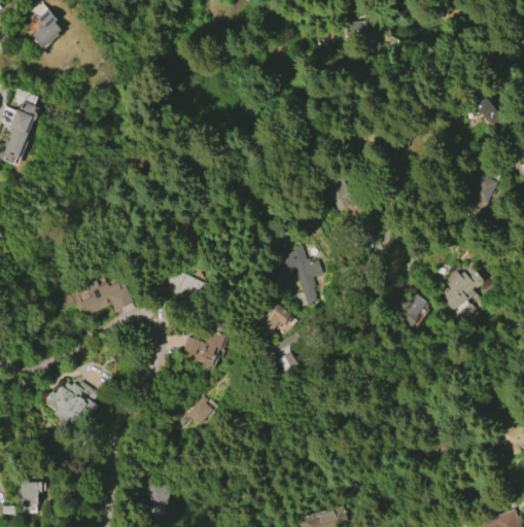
[(33,35),(44,48),(66,29),(48,10),(39,19),(45,25),(33,35)]
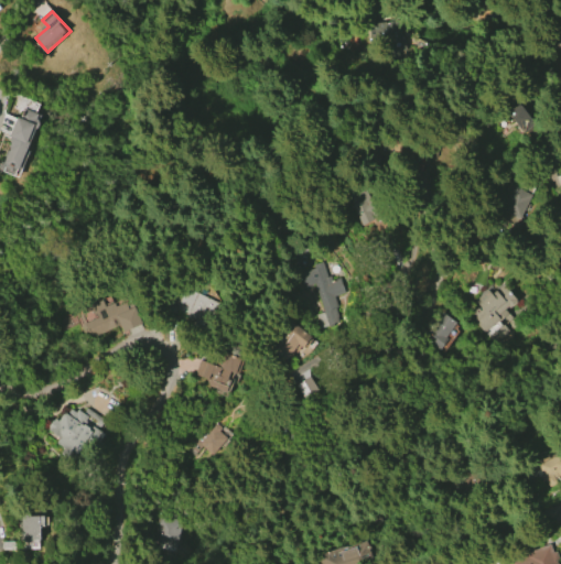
[(522,106),(536,122),(536,126),(527,132),(525,132),(510,115),(511,111),(519,105),(522,106)]
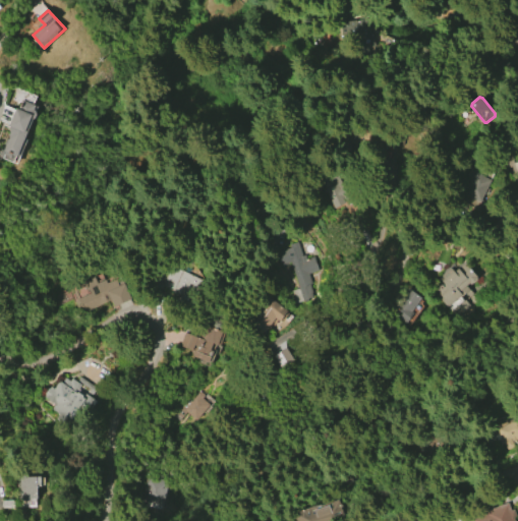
[(24,100),(39,105),(37,110),(38,110),(37,113),(39,114),(38,118),(36,117),(36,119),(38,120),(37,122),(35,121),(20,157),(15,155),(14,158),(6,155),(5,156),(2,155),(12,126),(11,126),(18,108),(21,109),(24,100)]
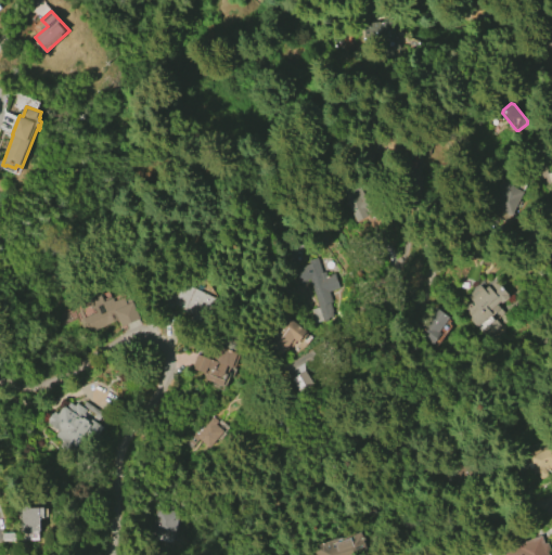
[(526,188),(508,179),(492,210),(511,219),(526,188)]
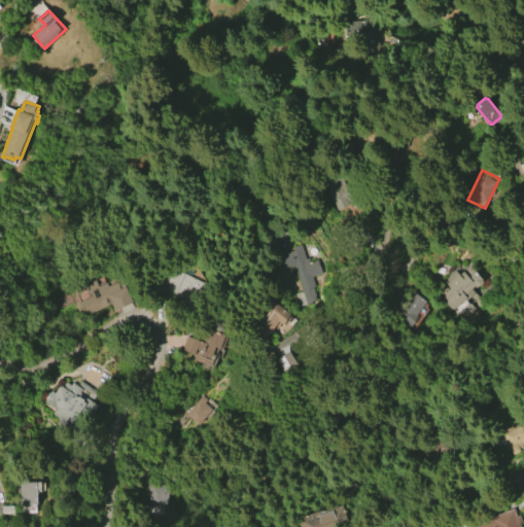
[(338,211),(359,202),(348,175),(326,183),(338,211)]
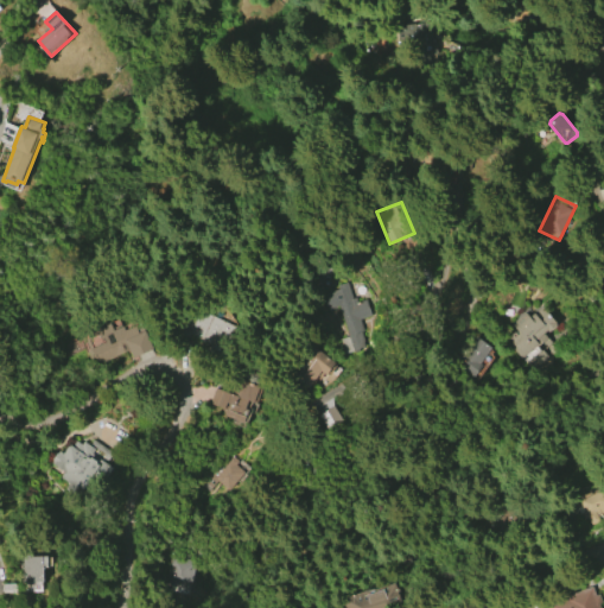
[(350,282),(355,297),(357,297),(360,302),(369,299),(375,316),(363,320),(367,331),(364,333),(370,348),(357,353),(356,350),(347,354),(341,339),(351,335),(341,305),(329,309),(324,295),(339,289),(338,286),(350,282)]
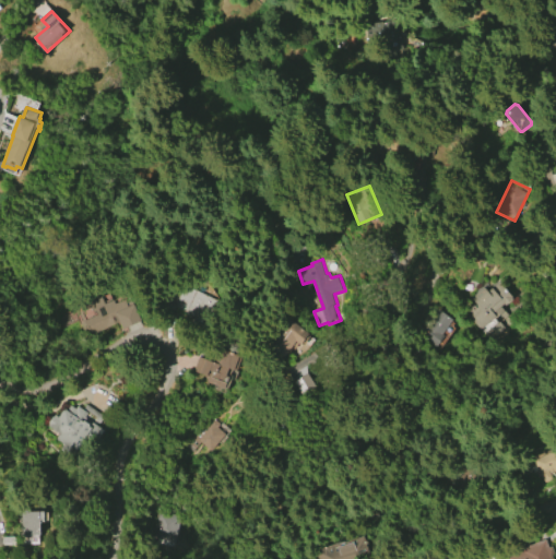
[(496,317),(481,330),(473,320),(475,319),(468,309),(475,302),(472,298),(485,287),(488,292),(500,282),(513,298),(512,298),(513,300),(506,307),(505,305),(494,313),(496,317)]
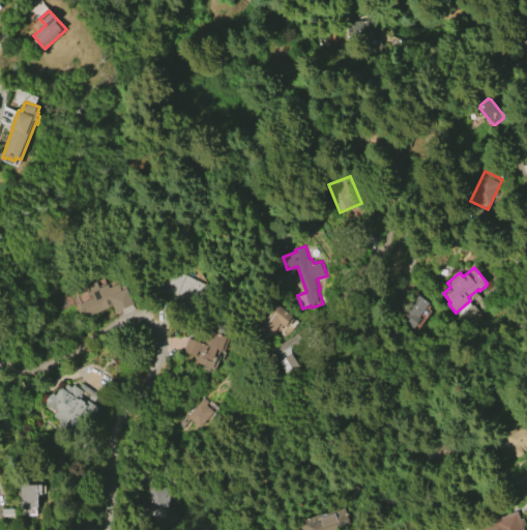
[(208,284),(195,312),(164,297),(167,291),(155,290),(156,275),(169,276),(169,282),(175,268),(208,284)]
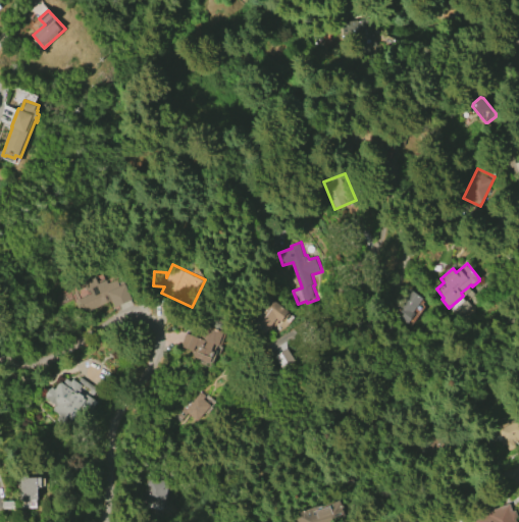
[(126,284),(133,300),(113,307),(111,302),(85,313),(79,299),(78,300),(73,292),(85,288),(83,282),(96,277),(99,283),(116,277),(116,279),(118,278),(119,282),(124,281),(125,284),(126,284)]
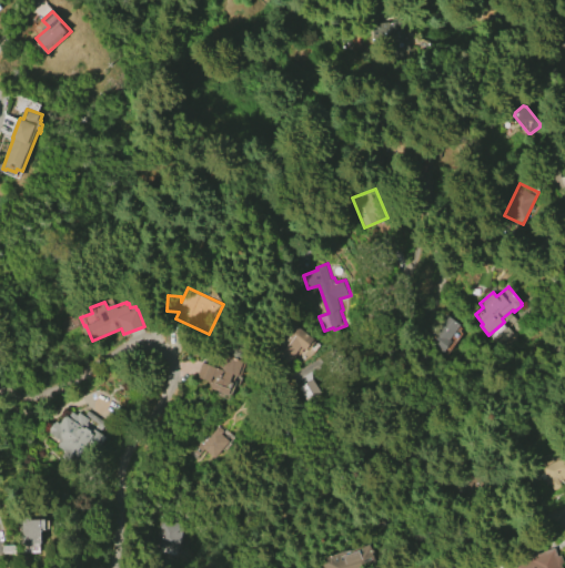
[(442,352),(426,340),(446,314),(460,325),(449,340),(451,341),(442,352)]
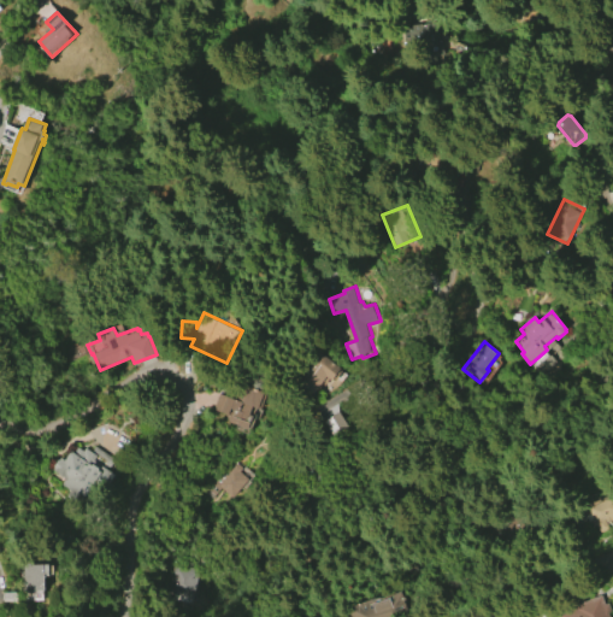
[(318,350),(343,368),(334,381),(328,377),(316,395),(295,382),(318,350)]
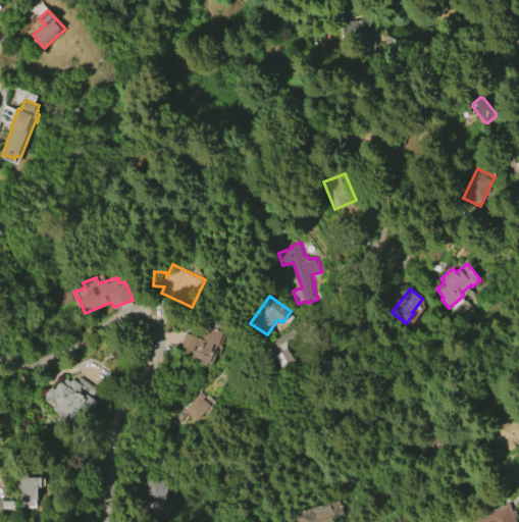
[(227,330),(219,355),(215,353),(212,363),(194,357),(196,351),(183,347),(188,332),(198,336),(203,322),(227,330)]
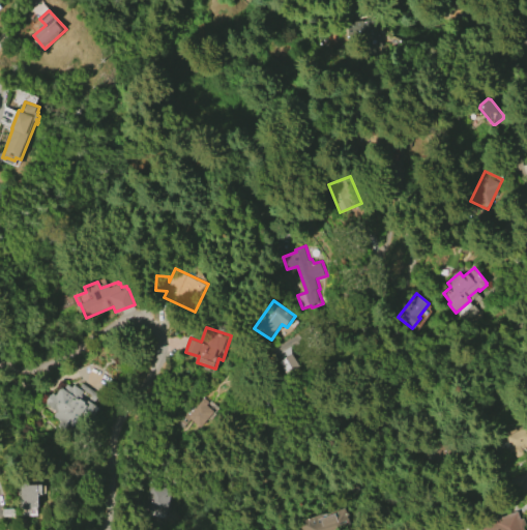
[(280,362),(287,374),(300,365),(292,354),(280,362)]
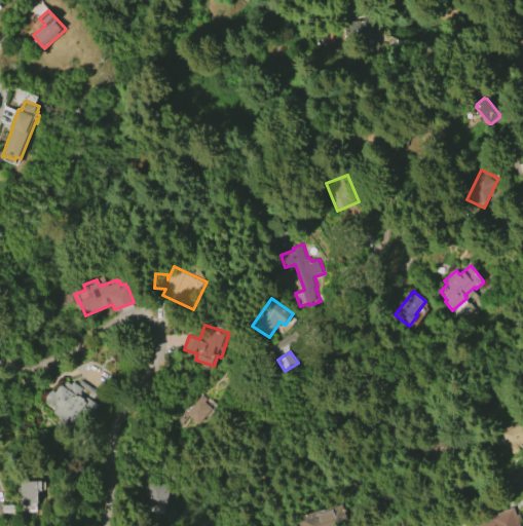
[(83,380),(101,391),(95,401),(101,405),(91,419),(83,414),(70,433),(59,424),(62,419),(53,414),(58,408),(46,401),(48,399),(47,398),(51,391),(52,391),(53,390),(57,392),(67,377),(80,386),(83,380)]
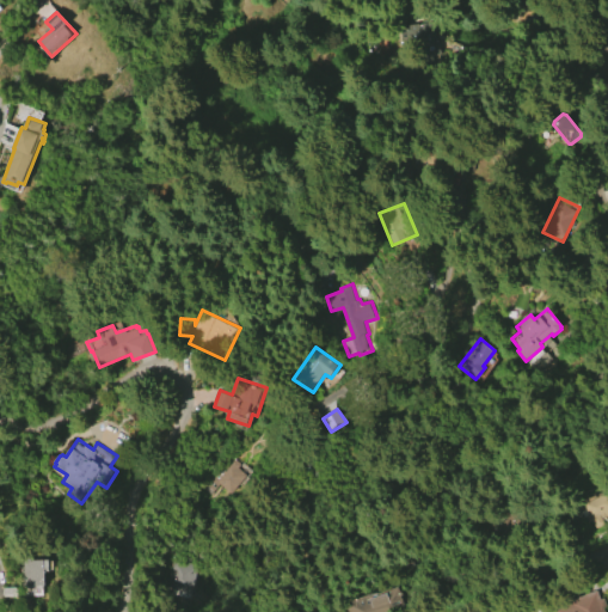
[(249,475),(233,494),(220,483),(214,490),(207,485),(222,466),(226,470),(233,461),(249,475)]
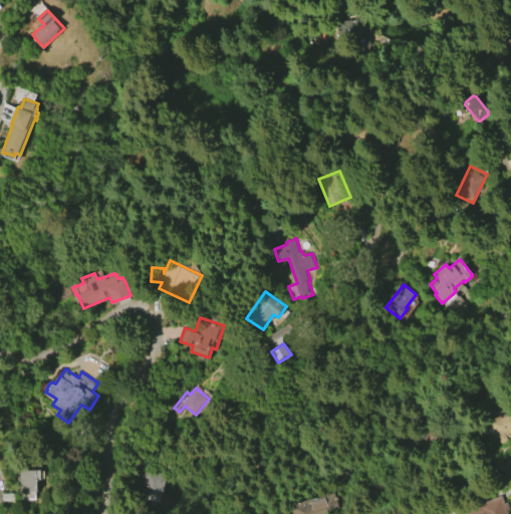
[(500,442),(510,437),(510,413),(491,422),(500,442)]
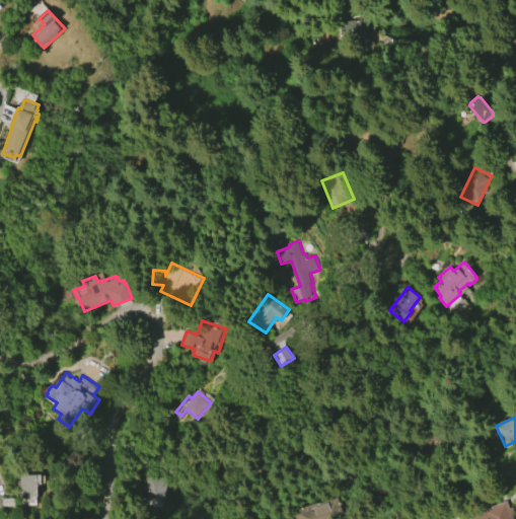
[(20,496),(20,484),(21,484),(21,474),(23,474),(23,473),(29,473),(29,474),(38,474),(39,497),(39,506),(28,507),(27,499),(21,500),(21,496),(20,496)]
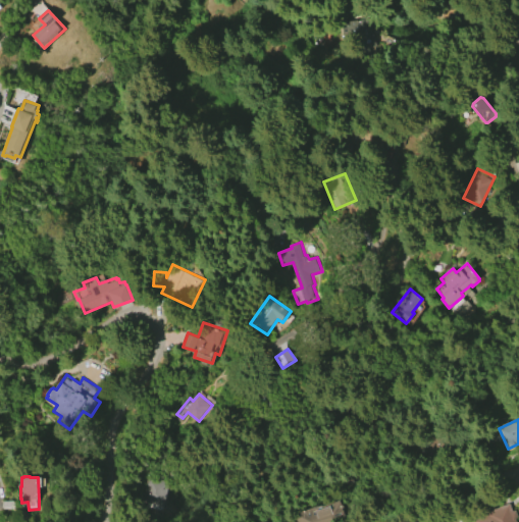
[(147,476),(169,480),(163,507),(142,503),(147,476)]
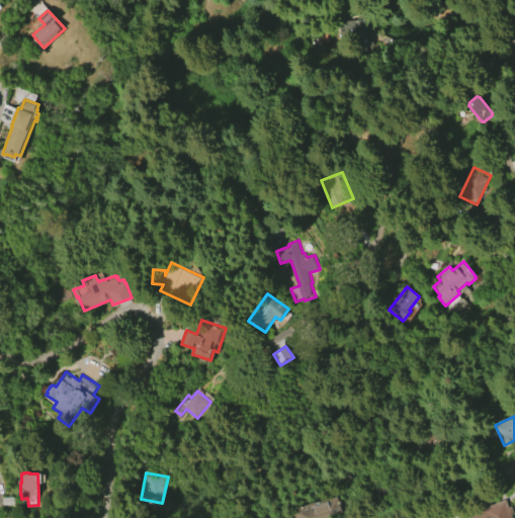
[(294,517),(292,509),(338,496),(343,514),(329,517),(294,517)]
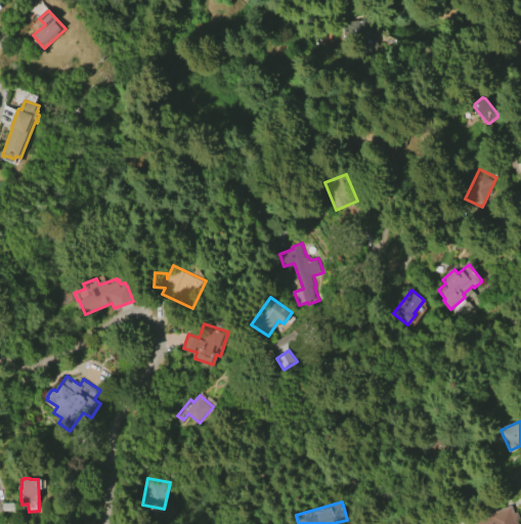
[(471,523),(490,517),(488,514),(514,505),(517,513),(519,512),(520,515),(520,521),(519,521),(520,523),(471,523)]
